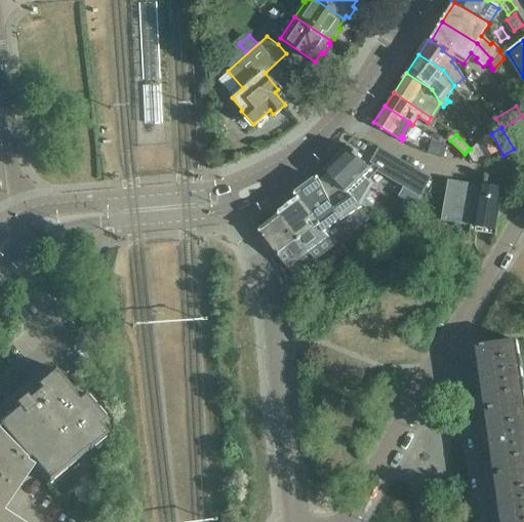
[(488,135),(477,142),(486,157),(496,151),(488,135)]
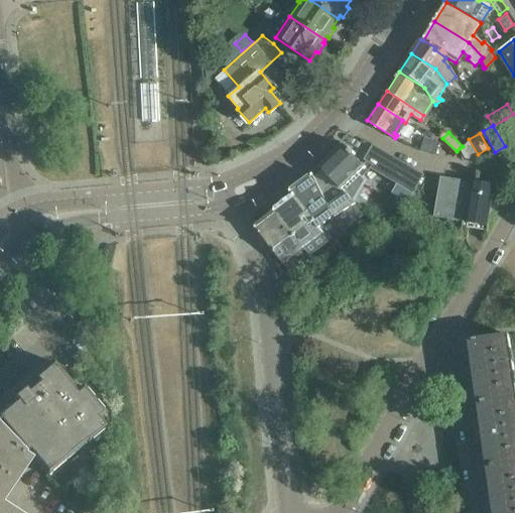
[(421,148),(428,150),(431,139),(424,137),(421,148)]
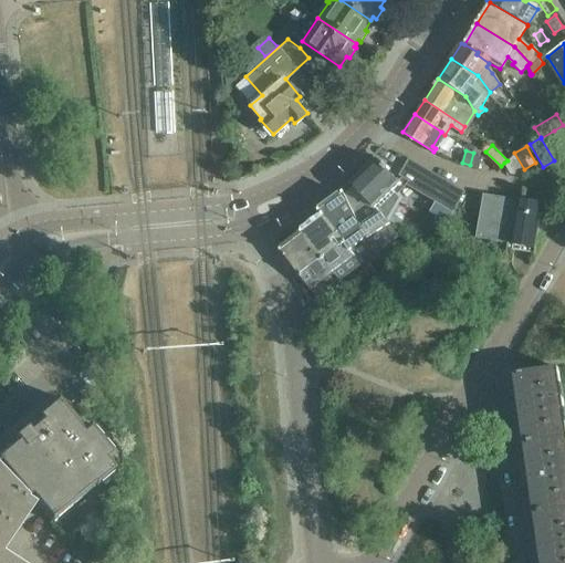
[(524,169),(514,153),(508,160),(504,163),(510,173),(516,174),(524,169)]
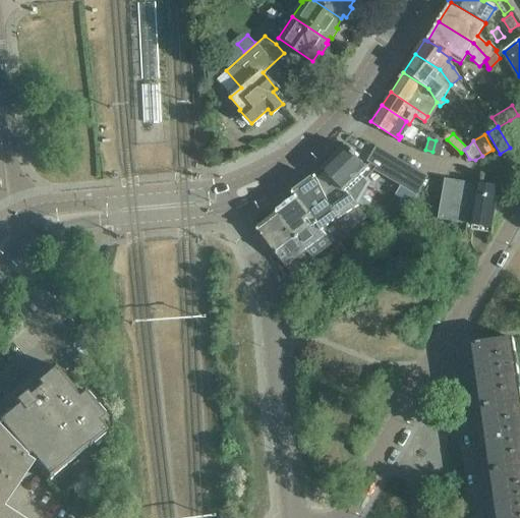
[(346,144),(323,167),(326,170),(325,171),(348,194),(350,193),(356,202),(356,199),(367,180),(364,177),(365,177),(361,173),(368,166),(356,155),(358,154),(354,149),(352,151),(346,144)]
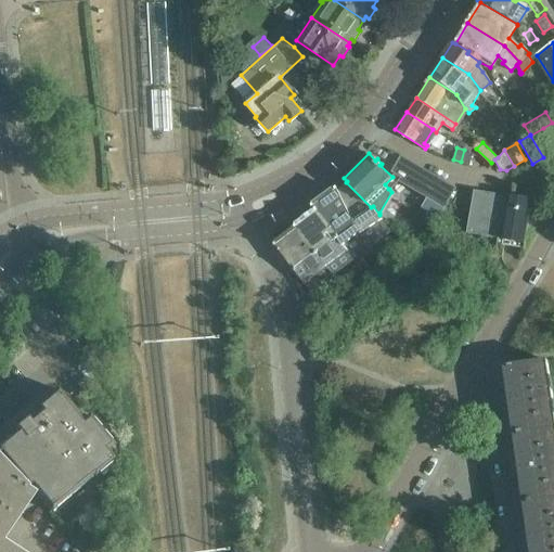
[(409,159),(408,161),(398,177),(440,202),(451,185),(409,159)]
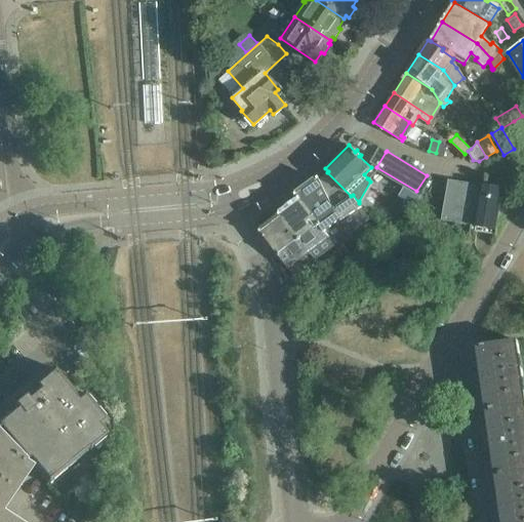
[(298,198),(324,231),(339,218),(340,219),(361,206),(359,203),(353,195),(351,196),(327,172),(320,179),(318,176),(295,193),(298,198)]
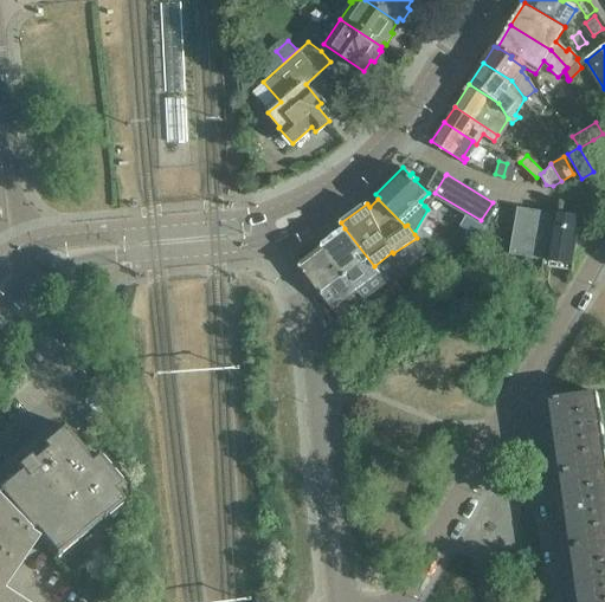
[(547,259),(557,213),(517,206),(509,252),(547,259)]
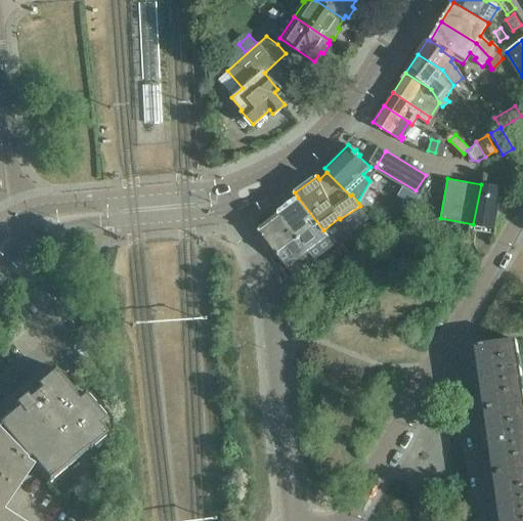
[(481,184),(473,224),(493,228),(502,187),(481,184)]
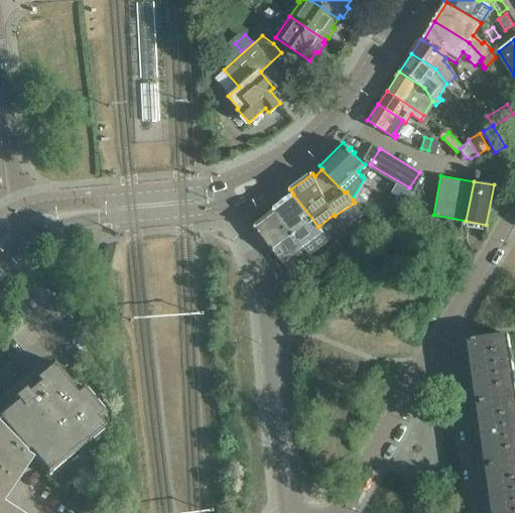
[(275,211),(302,247),(303,246),(309,255),(329,241),(323,232),(318,227),(293,195),(273,210),(275,212),(275,211)]
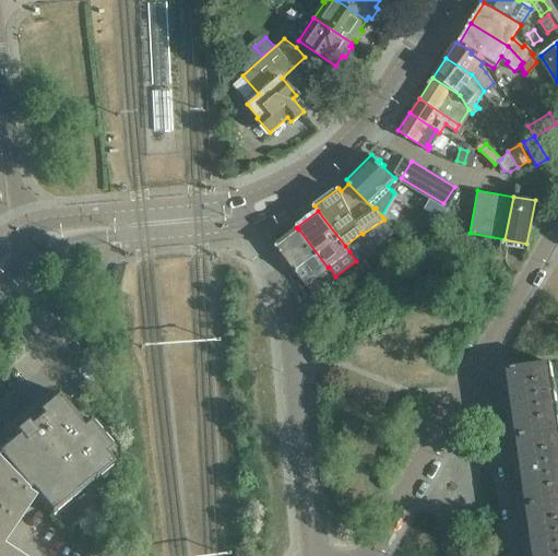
[(276,246),(301,280),(306,285),(328,268),(298,228),(298,229),(276,246)]
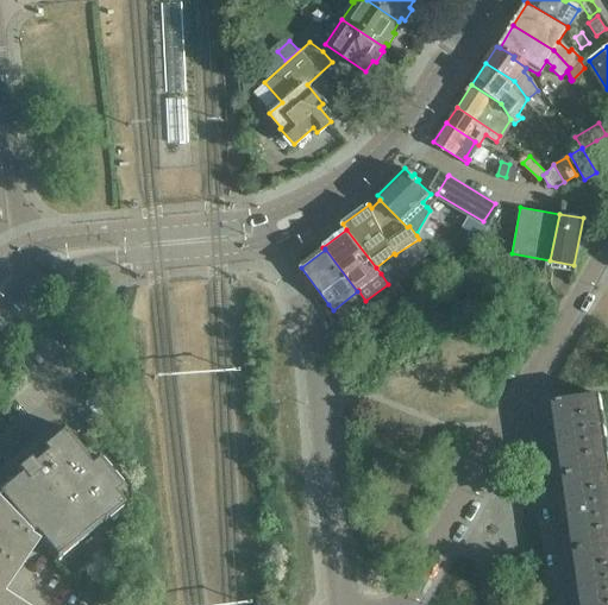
[(387,315),(392,323),(405,314),(399,307),(387,315)]
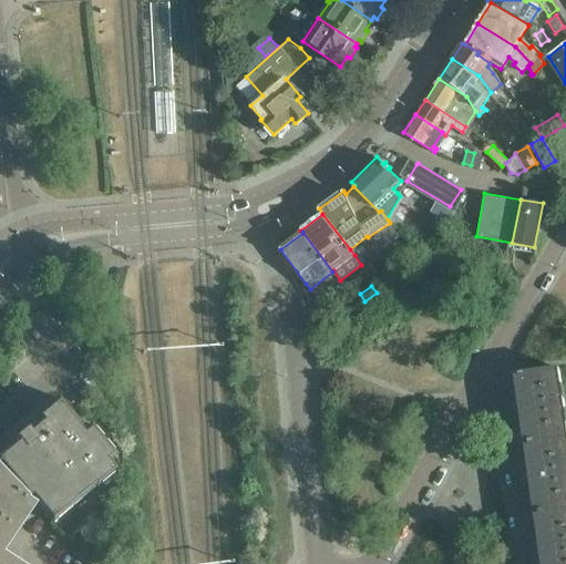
[(357,293),(336,305),(341,315),(363,303),(357,293)]
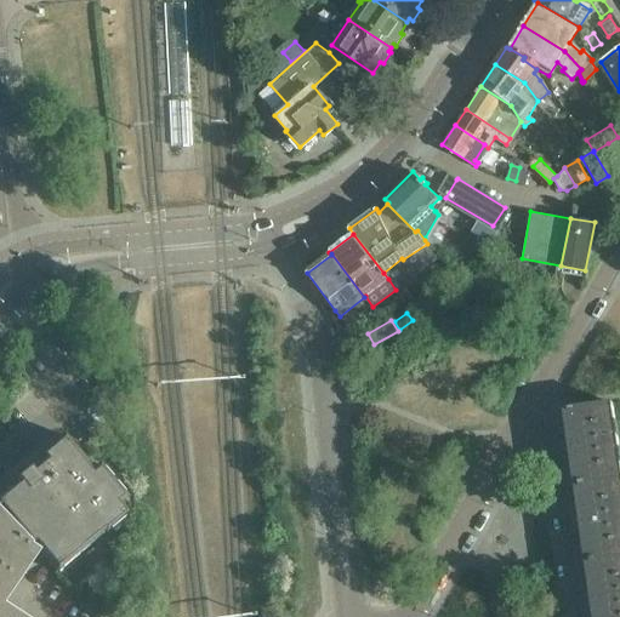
[(109,388),(102,380),(90,389),(97,399),(109,388)]
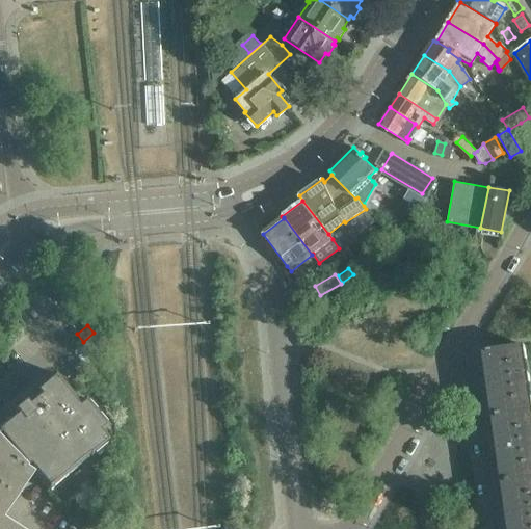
[(530,391),(525,344),(482,350),(492,416),(530,410),(530,391)]
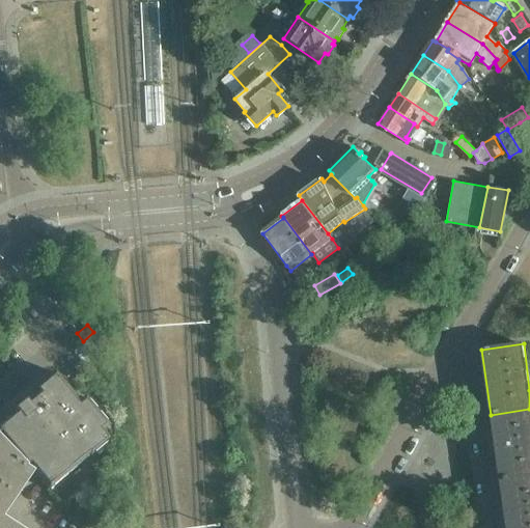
[(0,428),(0,429),(48,488),(68,470),(65,467),(84,451),(87,455),(109,438),(102,428),(107,424),(84,396),(78,400),(53,371),(32,388),(39,397),(30,405),(23,396),(12,406),(20,414),(1,429),(0,428)]
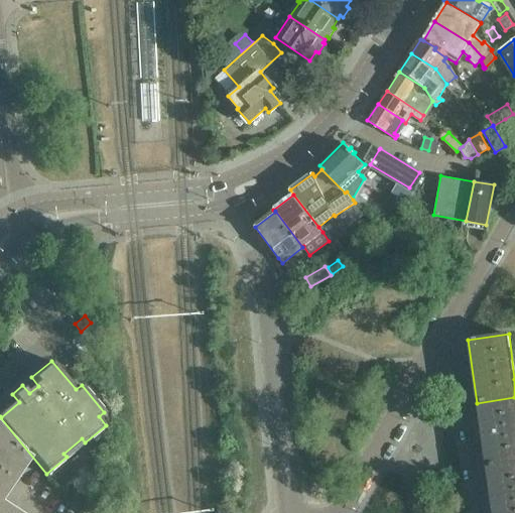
[(514,397),(477,403),(480,418),(486,467),(514,463),(514,397)]
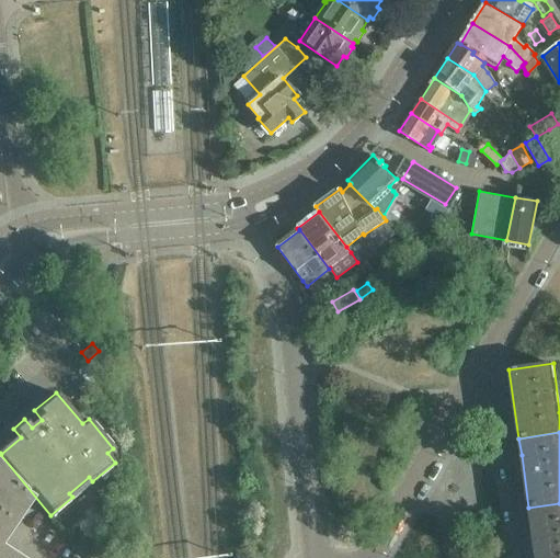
[(0,532),(27,492),(0,463),(0,532)]
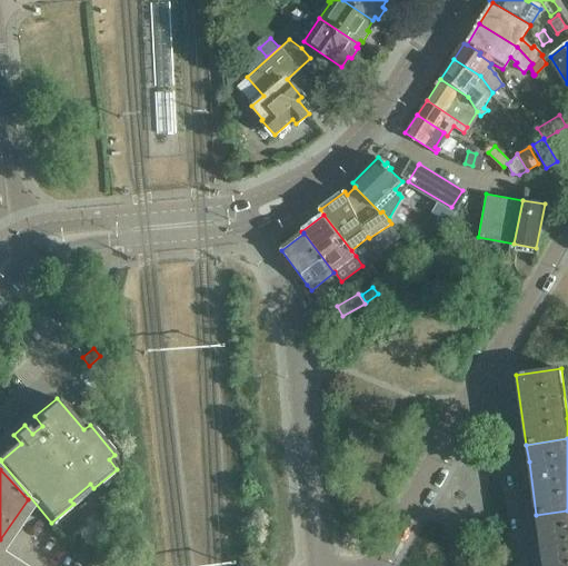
[(567,565),(567,510),(536,515),(539,532),(544,565),(567,565)]
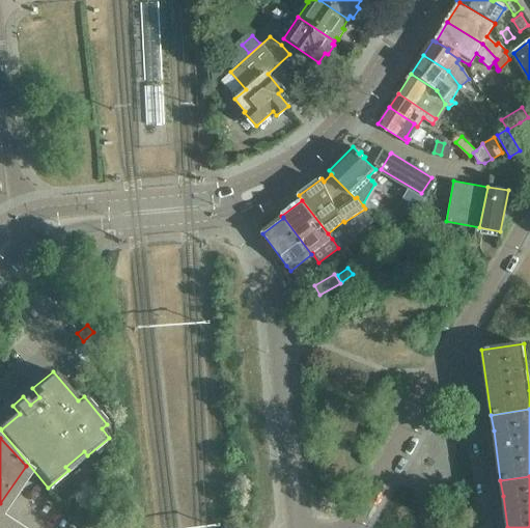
[(100,527),(90,517),(83,523),(87,527),(100,527)]
